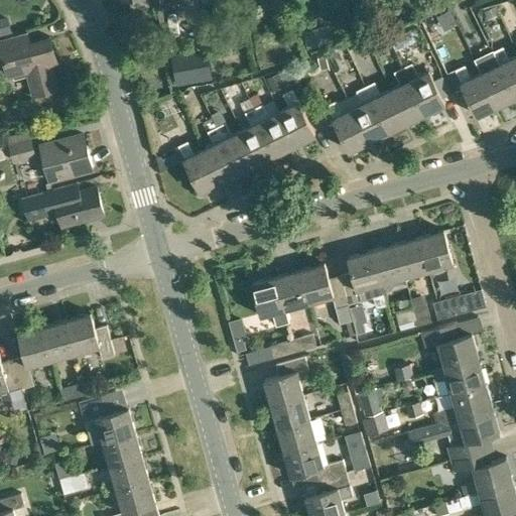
[(499,11),(496,5),(484,10),(488,19),(488,18),(500,13),(499,11)]
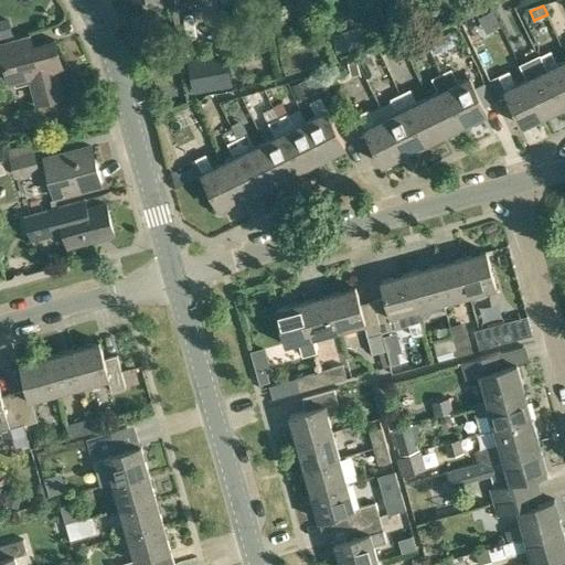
[(0,39),(14,35),(9,16),(0,18),(0,39)]
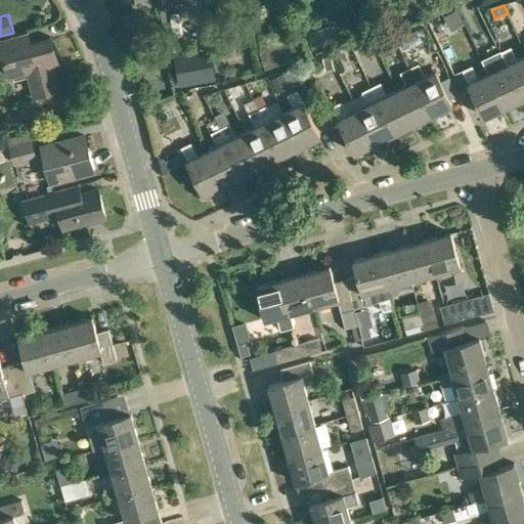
[(268,25),(266,15),(255,16),(256,27),(268,25)]
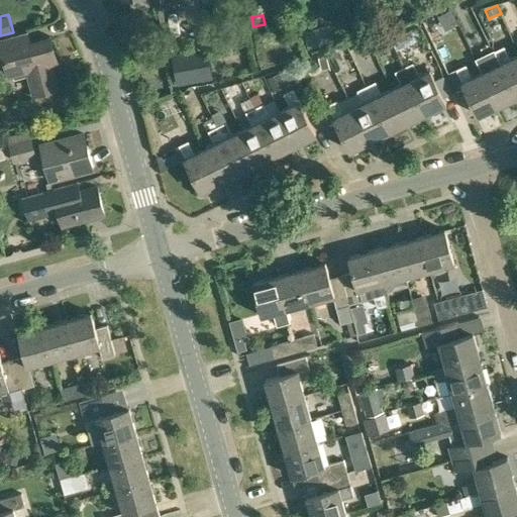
[(29,42),(26,32),(0,39),(0,63),(4,63),(8,76),(26,71),(33,96),(59,88),(52,64),(56,62),(48,36),(29,42)]
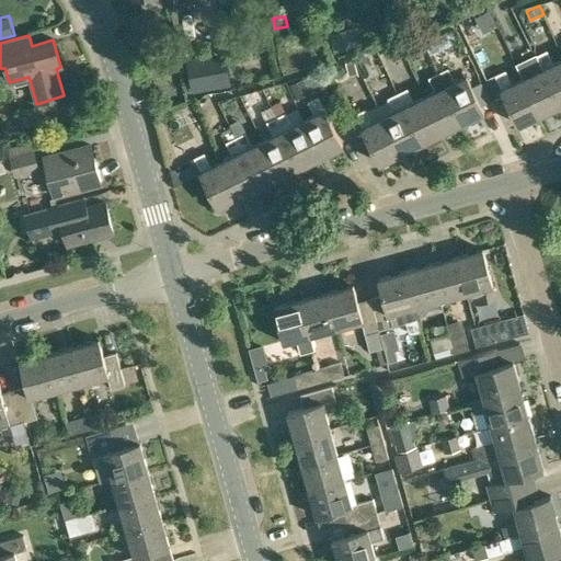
[(560,104),(537,55),(535,49),(530,46),(524,49),(528,59),(526,59),(533,73),(523,78),(540,114),(560,104)]
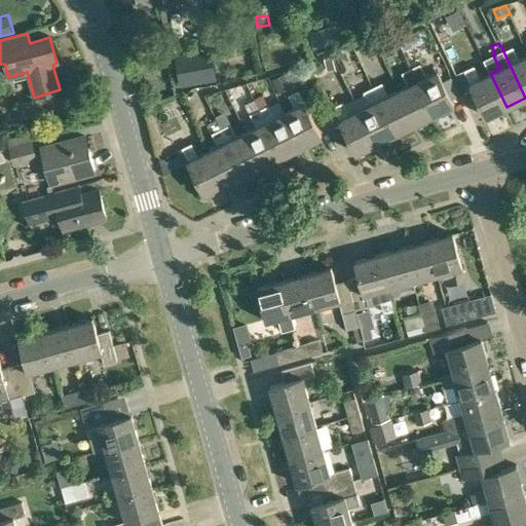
[(525,98),(525,55),(519,60),(513,47),(503,51),(525,98)]
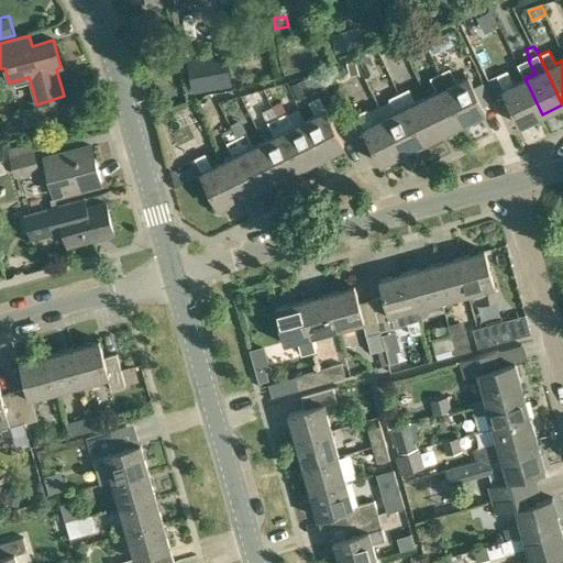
[(350,76),(359,74),(355,59),(345,62),(350,76)]
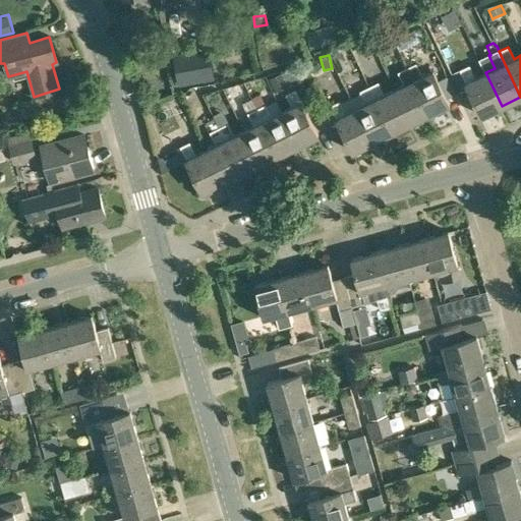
[(406,67),(429,113),(449,104),(431,69),(421,74),(415,63),(406,67)]
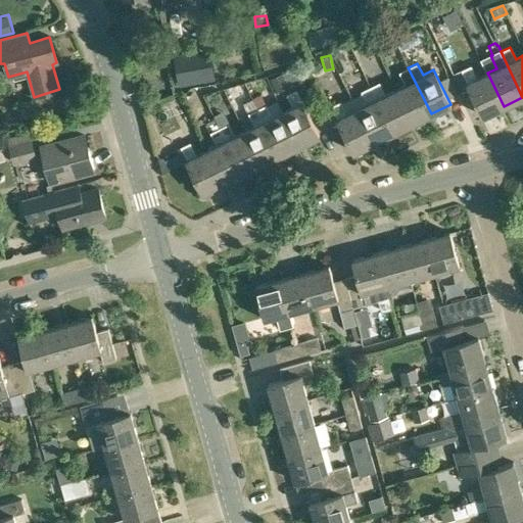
[(471,65),(462,69),(483,115),(504,106),(487,73),(477,78),(471,65)]
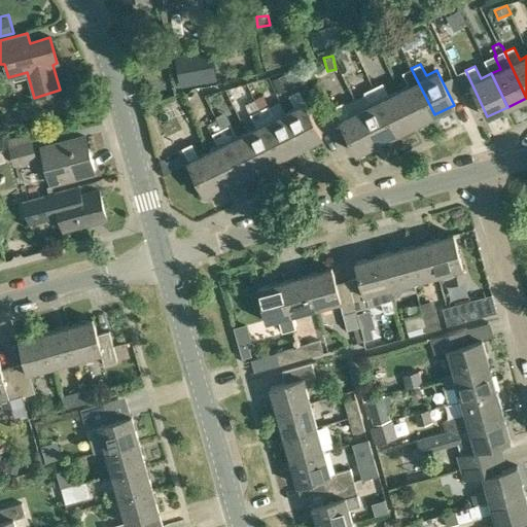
[(415,124),(434,114),(411,68),(402,73),(409,84),(397,90),(415,124)]
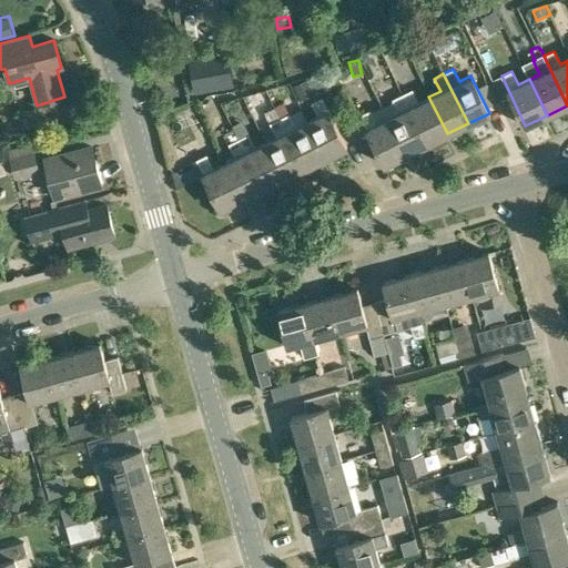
[(412,89),(403,93),(427,143),(447,133),(428,97),(418,102),(412,89)]
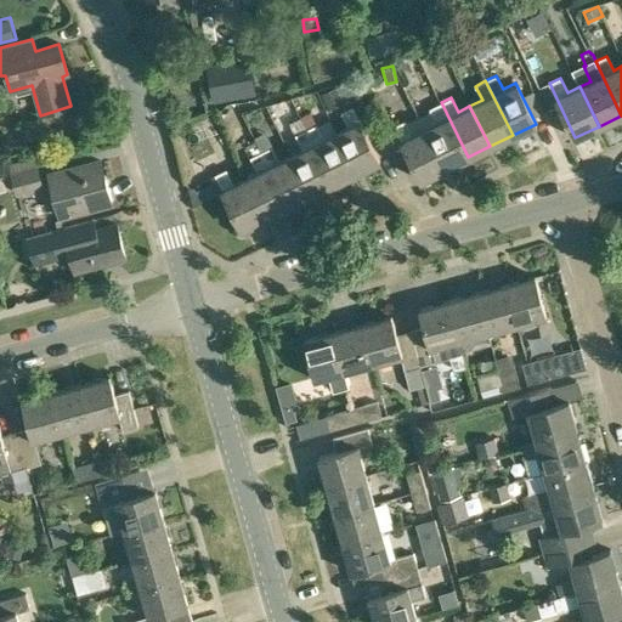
[(446,169),(468,157),(441,102),(429,108),(436,123),(425,128),(446,169)]
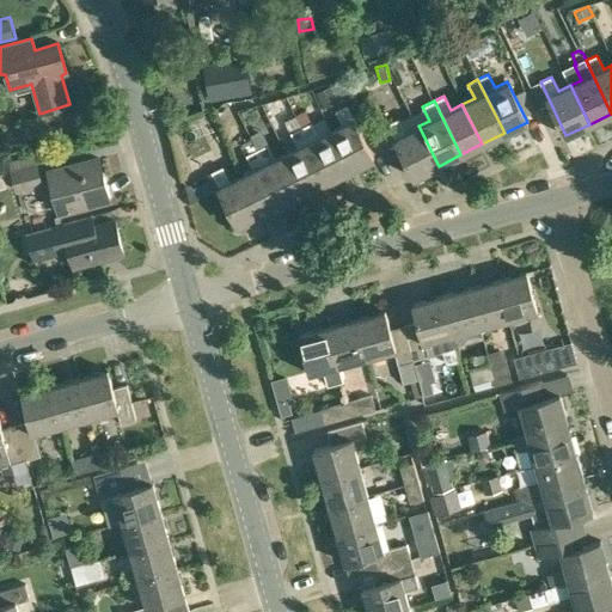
[(373,158),(353,118),(346,104),(335,109),(342,124),(330,130),(349,170),(373,158)]
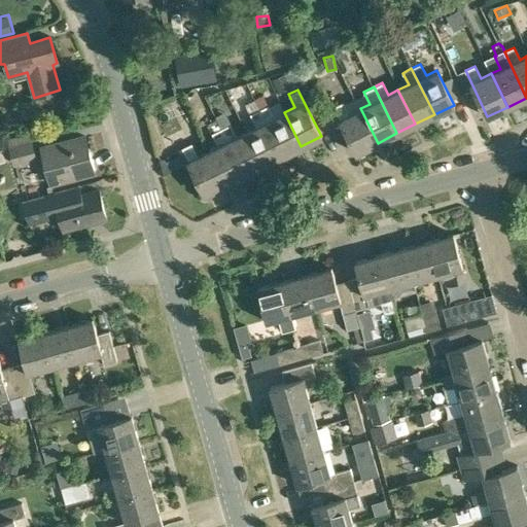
[(357,153),(378,143),(360,108),(350,113),(344,102),(335,106),(340,118),(357,153)]
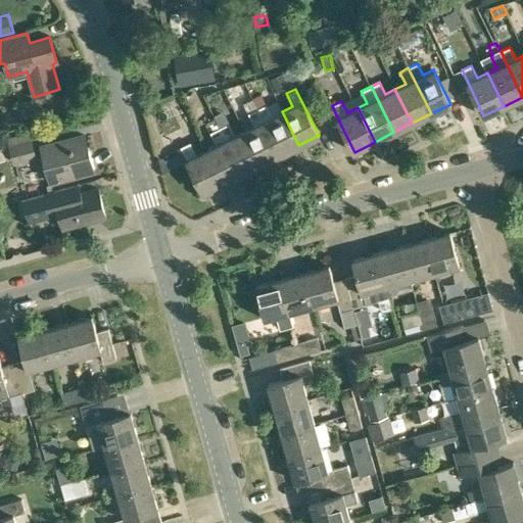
[(298,145),(282,111),(272,116),(266,103),(256,108),(280,154),(298,145)]
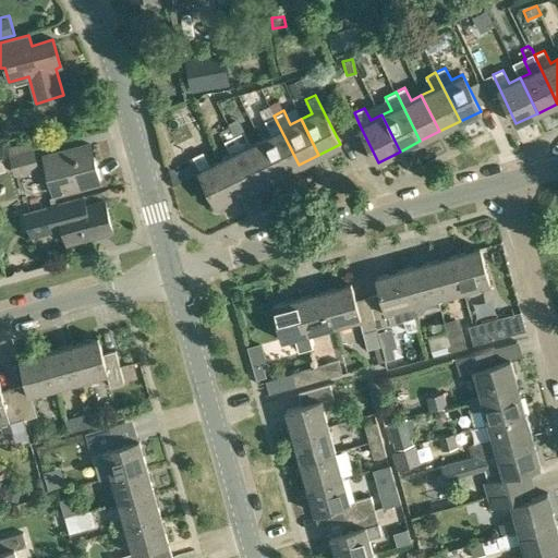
[(278,174),(299,165),(274,116),(264,120),(271,134),(261,138),(278,174)]
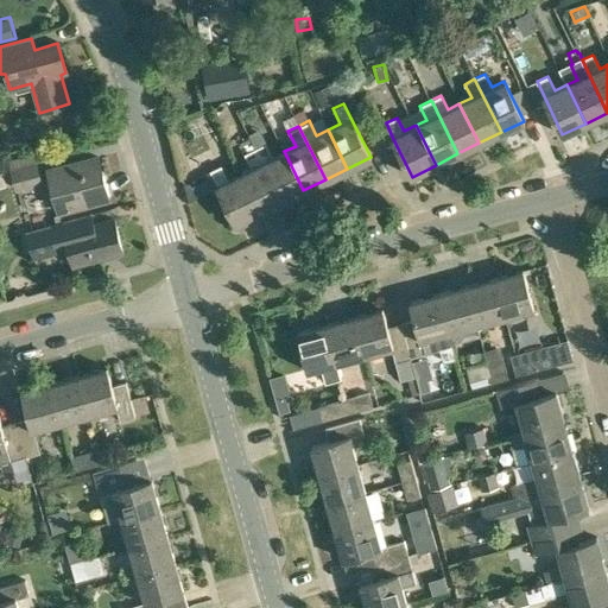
[(303,190),(284,151),(272,157),(265,143),(254,147),(282,202),(303,190)]
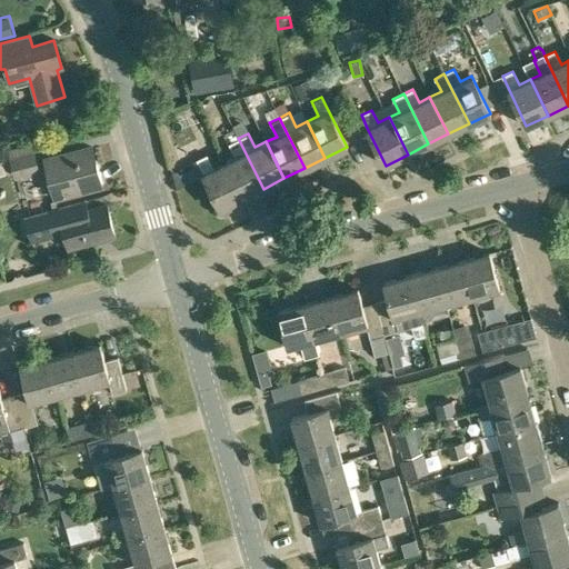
[(242,199),(263,189),(238,138),(228,143),(235,157),(225,162),(242,199)]
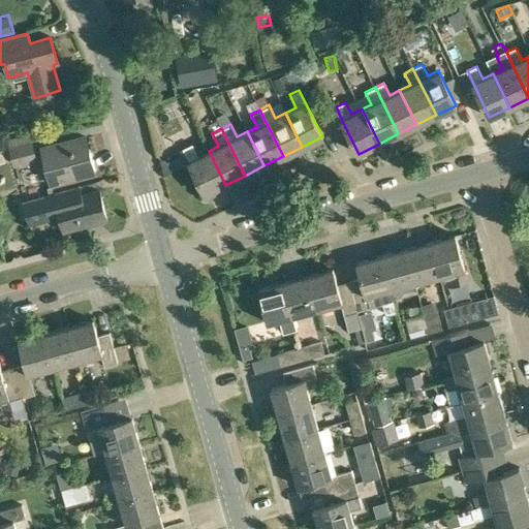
[(51,184),(94,172),(84,136),(40,148),(51,184)]
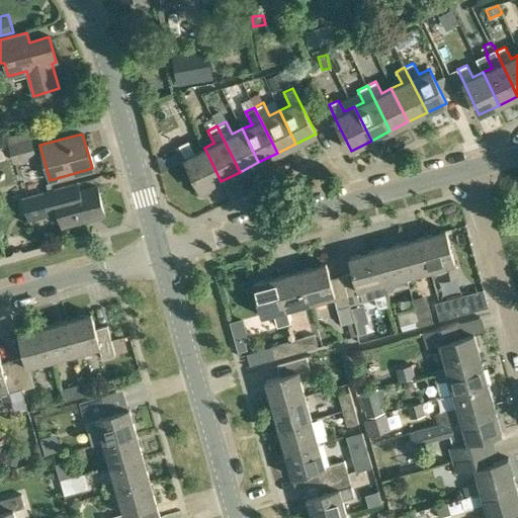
[(36,156),(31,138),(9,144),(13,162),(14,162),(16,168),(22,166),(22,164),(32,161),(31,158),(36,156)]
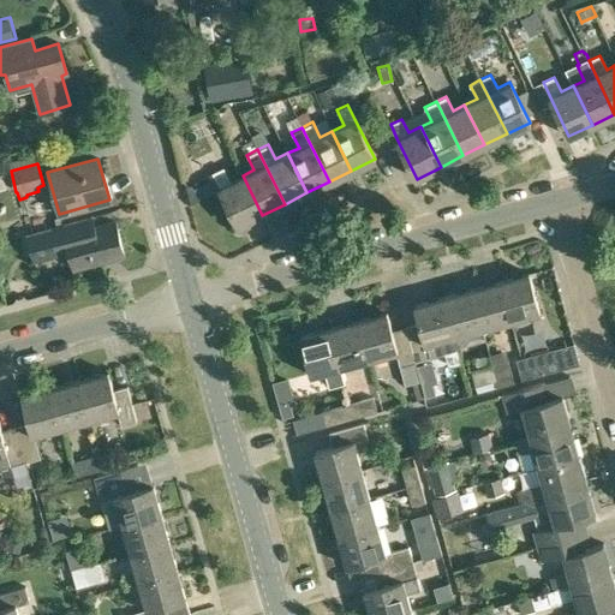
[(262,215),(243,175),(231,181),(224,166),(212,172),(239,226),(262,215)]
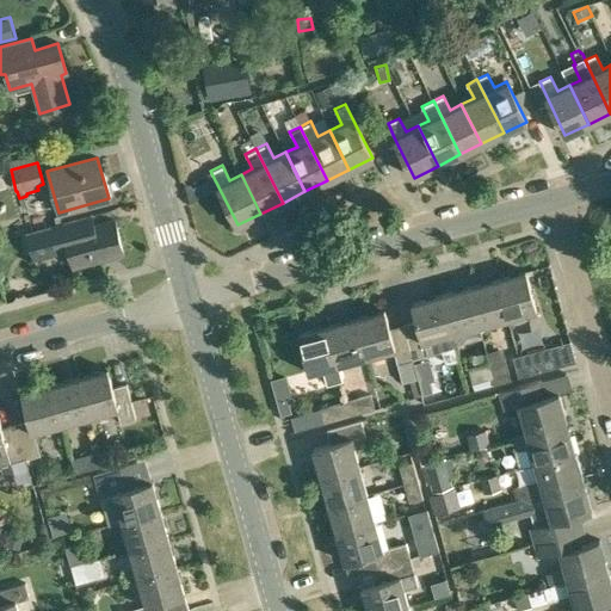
[(94,226),(92,215),(26,233),(34,259),(68,250),(73,266),(124,253),(116,220),(94,226)]
